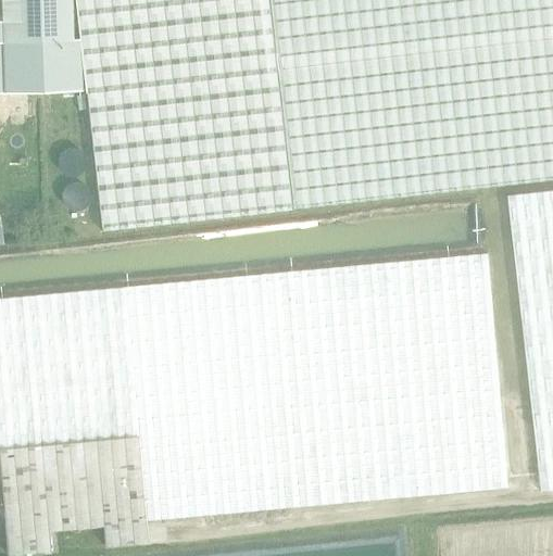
[(0,92),(87,91),(82,38),(77,38),(74,0),(4,0),(5,21),(0,21),(0,92)]
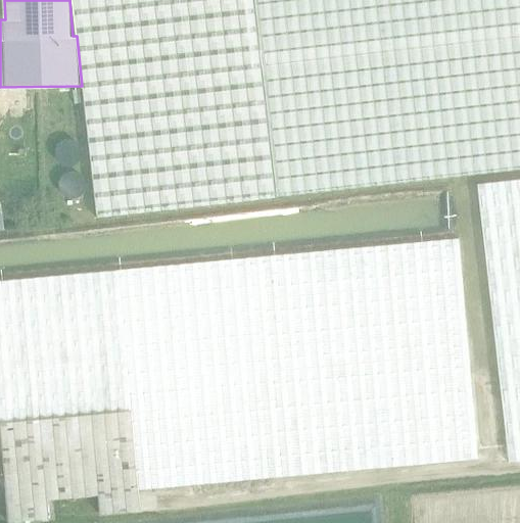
[(519,0),(73,0),(77,36),(82,86),(97,217),(281,196),(519,169),(519,0)]
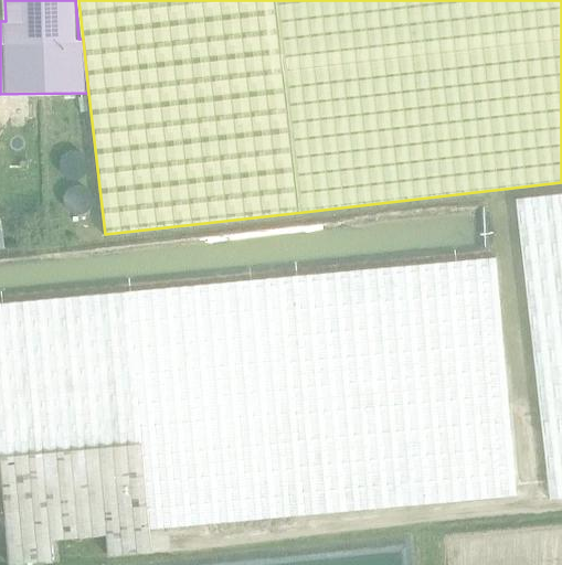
[(561,191),(513,198),(549,498),(561,496),(561,191)]
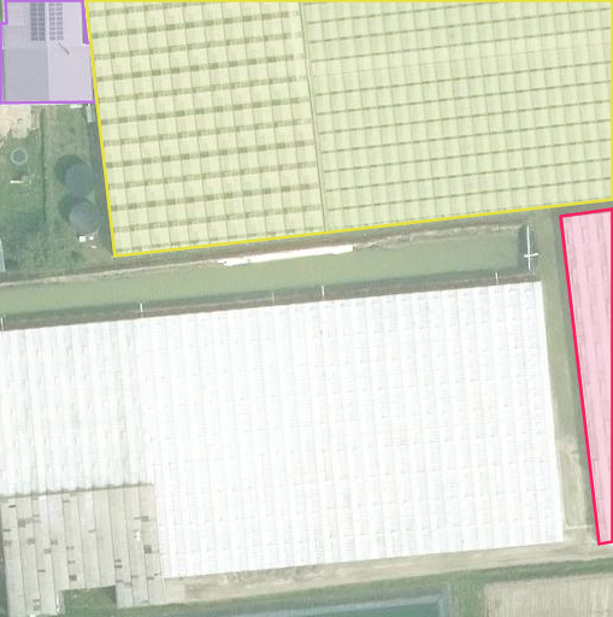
[(335,563),(565,541),(543,282),(313,305),(0,331),(0,535),(6,616),(11,616),(56,613),(53,591),(113,586),(115,607),(163,604),(160,579),(335,563)]
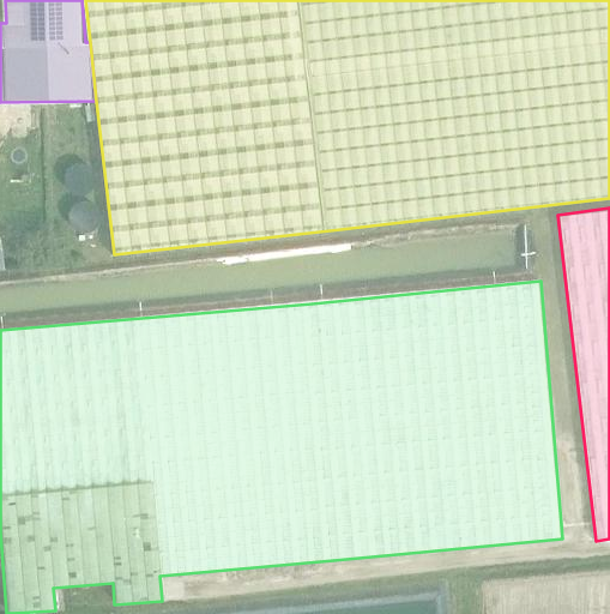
[(61,591),(62,607),(98,603),(97,588),(61,591)]
